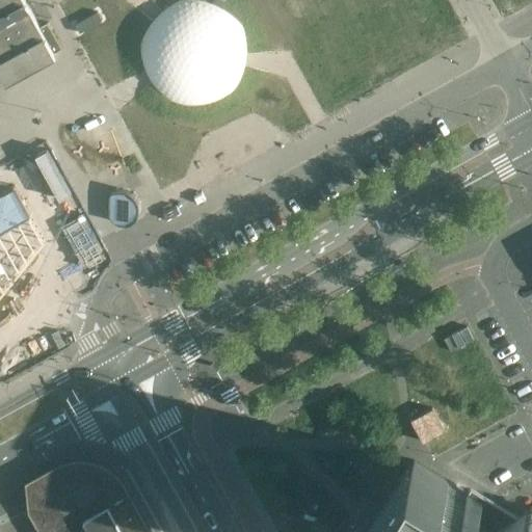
[(0,0),(0,72),(5,82),(6,84),(56,57),(55,54),(63,50),(48,23),(40,28),(29,8),(26,3),(24,0),(0,0)]
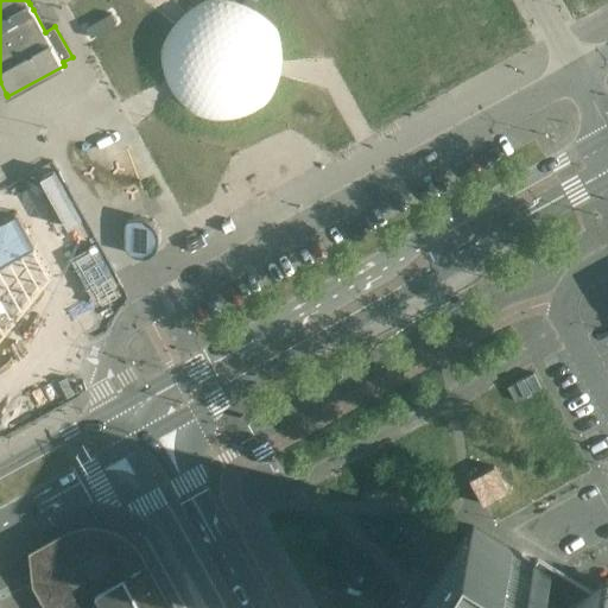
[(273,93),(277,86),(280,78),(282,74),(283,68),(283,63),(283,58),(283,55),(283,48),(280,39),(277,32),(273,25),(268,19),(263,13),(257,8),(249,5),(242,1),(238,0),(207,0),(203,1),(196,4),(189,8),(184,12),(183,13),(179,17),(173,23),(172,25),(169,31),(165,39),(163,46),(163,55),(162,62),(163,70),(165,77),(166,81),(169,87),(172,92),(173,94),(177,99),(182,103),(189,108),(196,113),(203,115),(210,118),(219,119),(226,119),(234,118),(242,116),(249,113),(257,109),(263,105),(268,99),(273,93)]
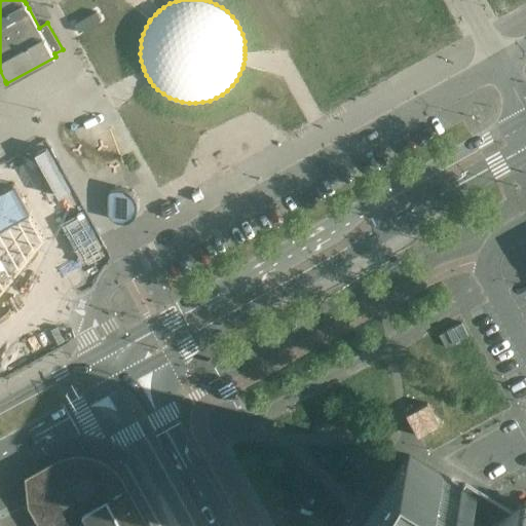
[(79,33),(82,31),(97,24),(101,21),(96,12),(91,14),(77,23),(75,24),(79,33)]
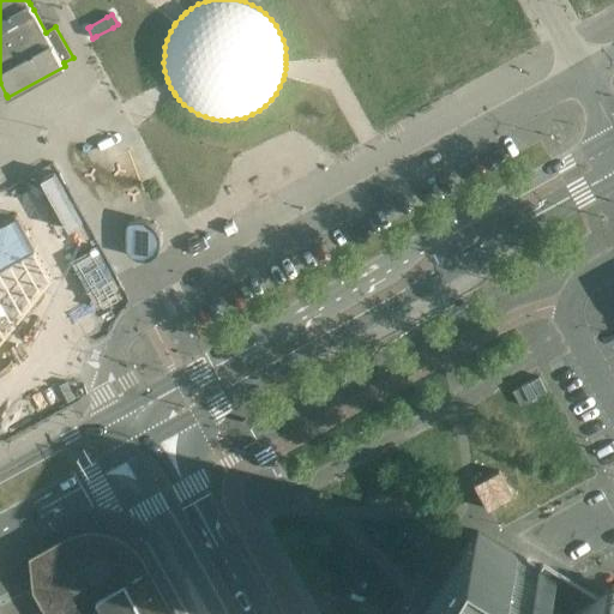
[(19,208),(0,217),(0,345),(58,276),(19,208)]
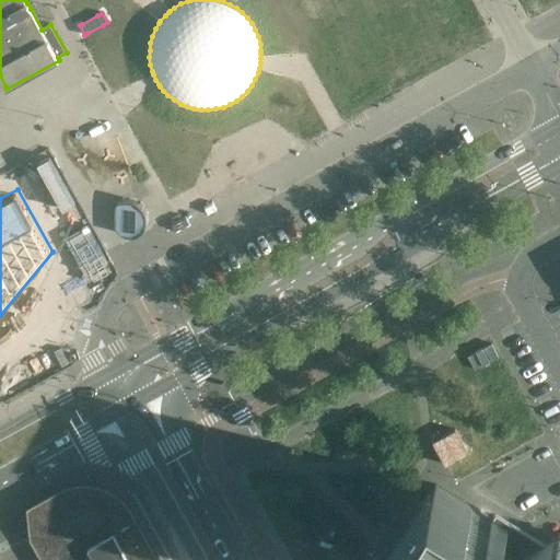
[(115,225),(115,226),(116,229),(117,229),(117,230),(118,231),(119,231),(120,232),(121,232),(123,233),(124,233),(125,233),(126,234),(127,234),(128,234),(129,234),(130,234),(131,234),(132,233),(133,233),(135,233),(137,232),(138,231),(139,231),(140,230),(141,229),(142,228),(142,226),(143,225),(144,224),(146,222),(146,220),(146,219),(147,217),(147,216),(146,213),(146,211),(144,210),(144,209),(143,207),(143,206),(142,205),(141,203),(140,202),(139,201),(138,201),(136,200),(135,200),(133,199),(132,199),(130,199),(129,199),(128,199),(127,199),(126,199),(125,199),(124,199),(123,200),(121,200),(120,201),(118,201),(117,202),(116,203),(115,205),(115,207),(116,207),(116,216),(116,225),(115,225)]
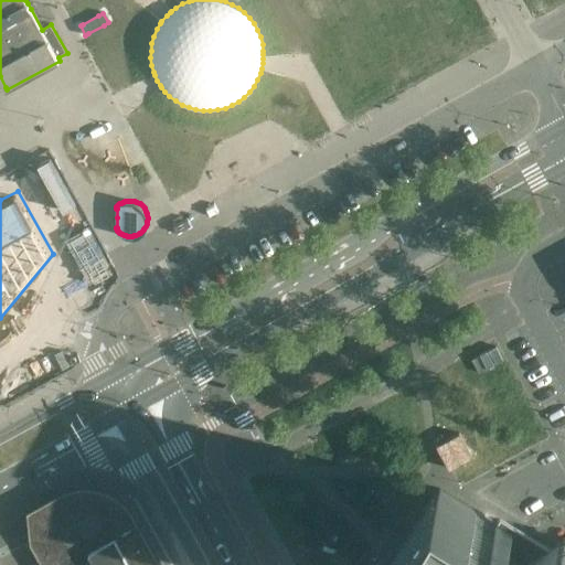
[(437,446),(439,450),(449,469),(472,457),(459,434),(437,446)]
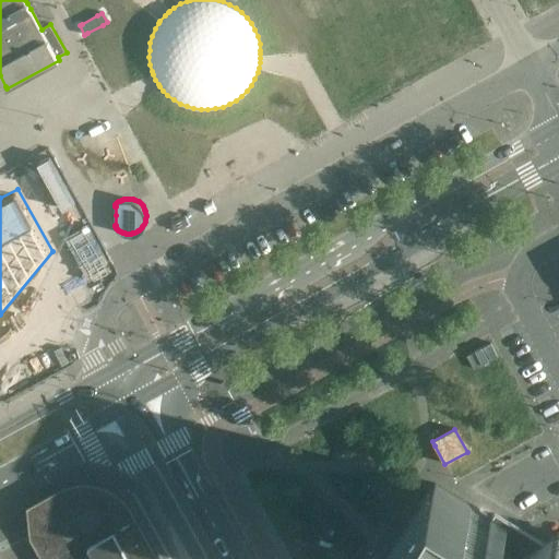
[(159,558),(133,511),(131,508),(129,504),(128,503),(126,500),(121,496),(118,494),(115,491),(111,489),(108,487),(103,485),(99,484),(95,484),(92,483),(87,483),(82,483),(76,483),(70,484),(64,486),(59,488),(28,506),(30,506),(28,507),(32,537),(44,558),(88,558),(95,556),(96,558),(159,558)]
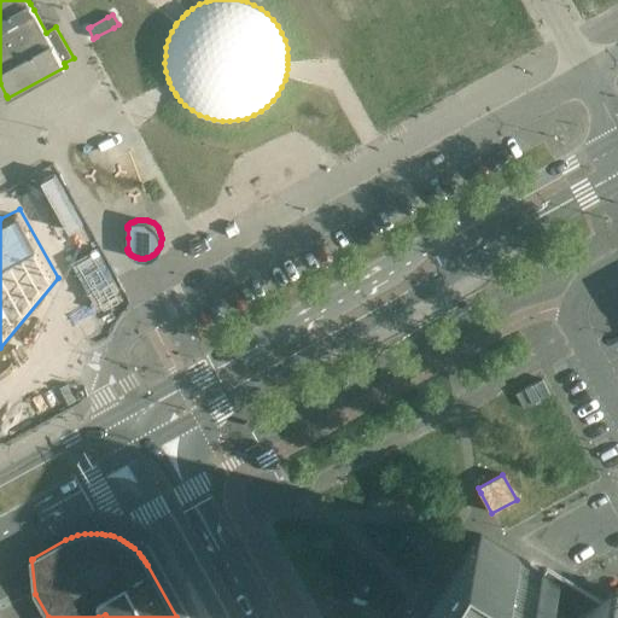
[(617,617),(617,588),(604,596),(595,601),(561,581),(561,579),(544,569),(543,572),(482,535),(478,541),(478,542),(468,558),(460,553),(450,567),(459,573),(431,617),(617,617)]
